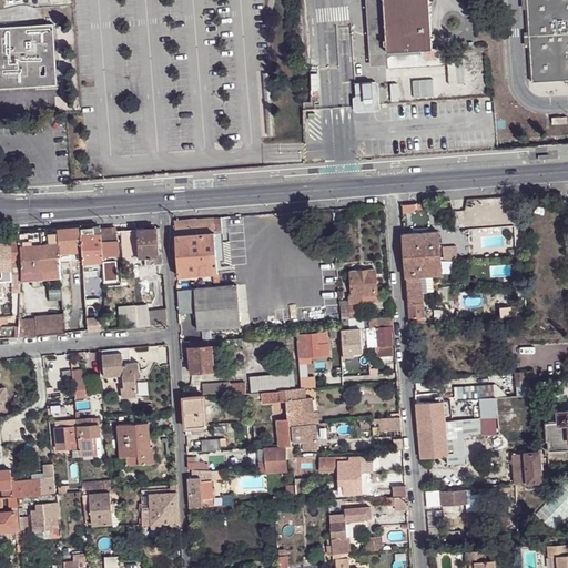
[(374,4),(373,0),(366,0),(369,34),(371,34),(376,33),(375,24),(374,8),(374,4)]
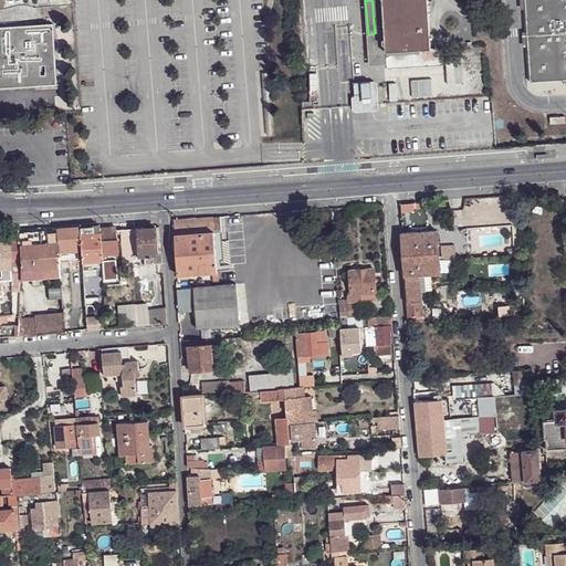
[(386,51),(383,0),(371,0),(375,33),(368,34),(369,52),(386,51)]
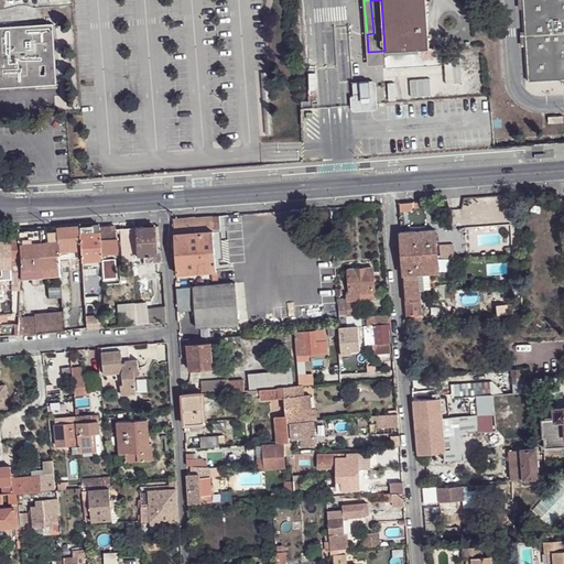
[(426,0),(381,0),(384,51),(430,47),(426,0)]
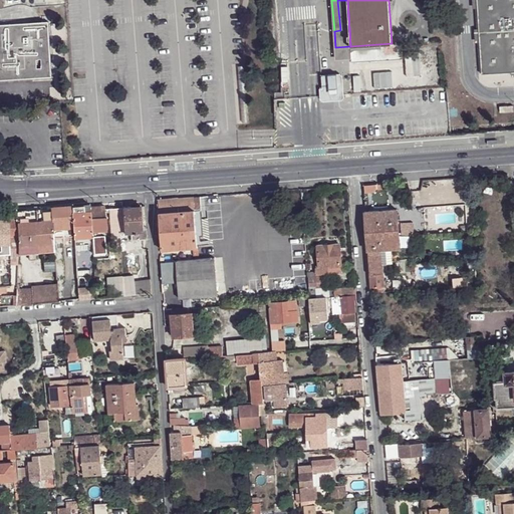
[(513,0),(477,0),(482,74),(513,71),(513,0)]
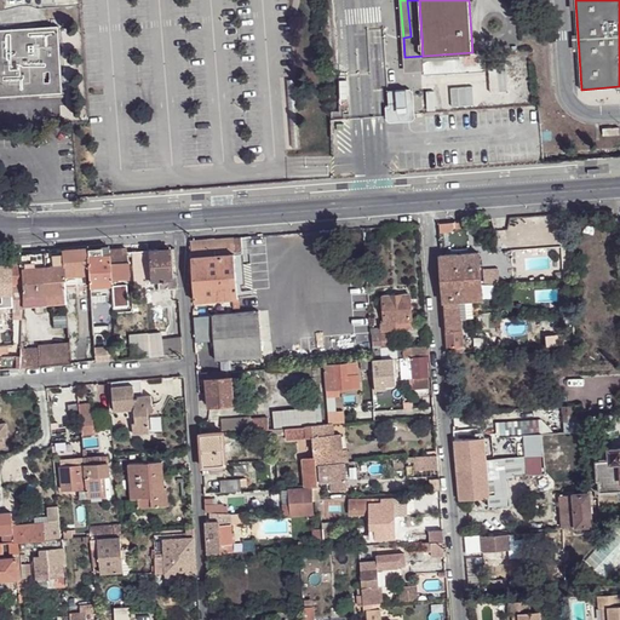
[(0,96),(63,93),(64,93),(59,27),(0,28),(0,96)]
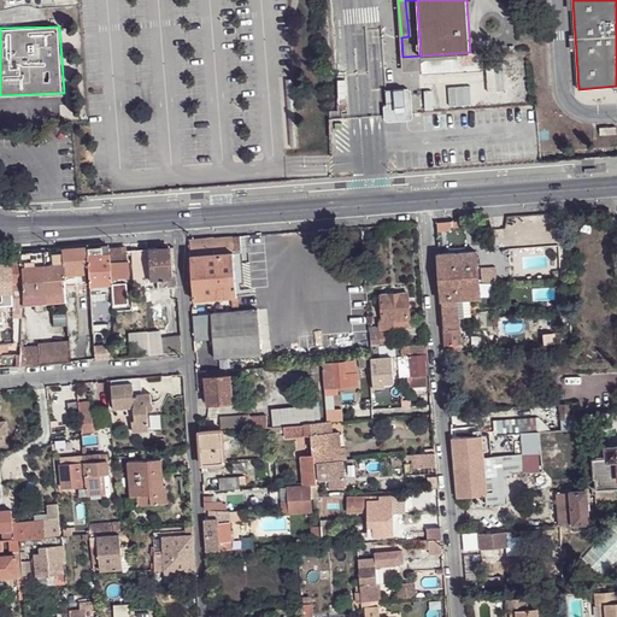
[(482,70),(482,51),(470,52),(421,56),(422,74),(482,70)]
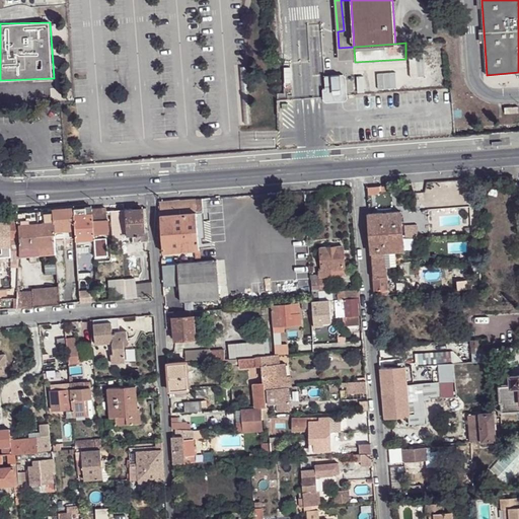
[(340,60),(355,59),(354,47),(339,48),(340,57),(340,60)]
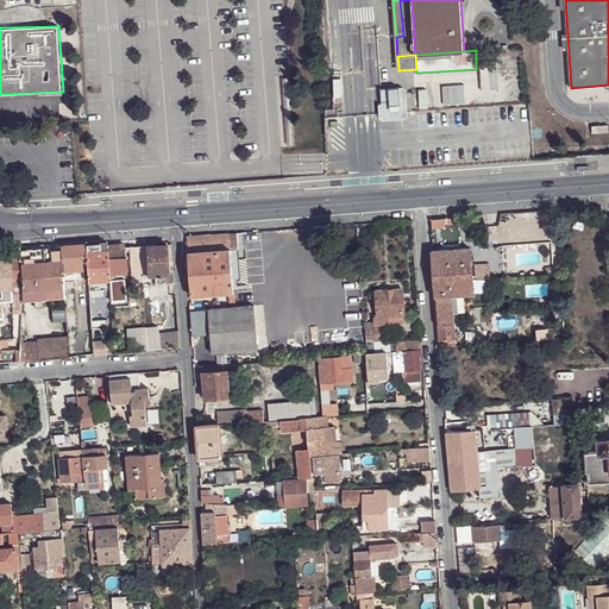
[(497,61),(481,62),(482,89),(500,88),(497,61)]
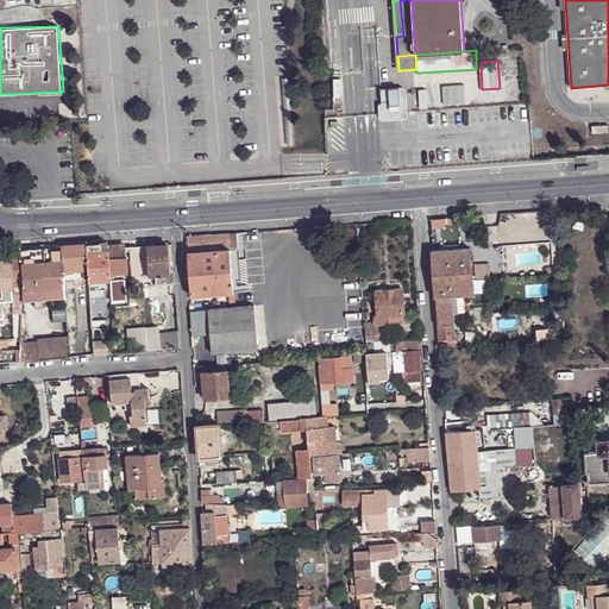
[(464,83),(443,86),(444,104),(466,101),(464,83)]
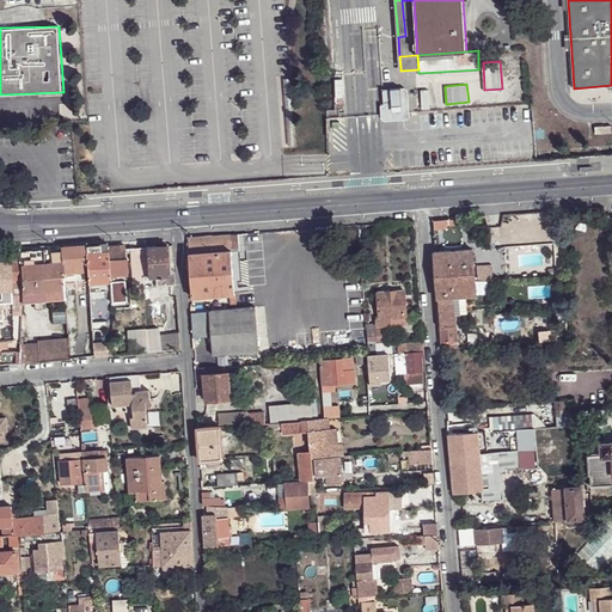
[(385,112),(385,105),(381,105),(383,118),(386,121),(408,118),(410,116),(409,91),(405,87),(402,89),(404,111),(385,112)]
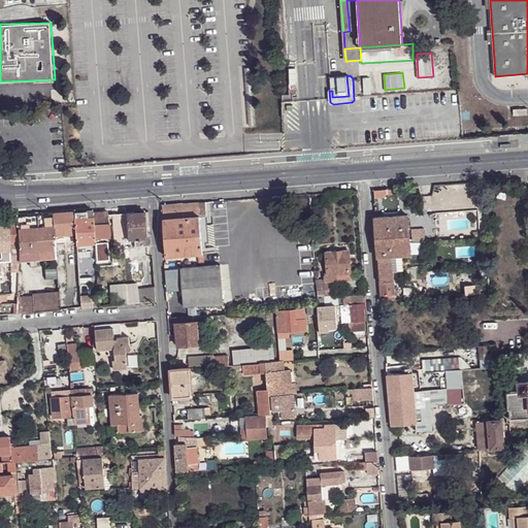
[(331,78),(332,91),(332,97),(349,96),(347,76),(332,77),(331,78)]
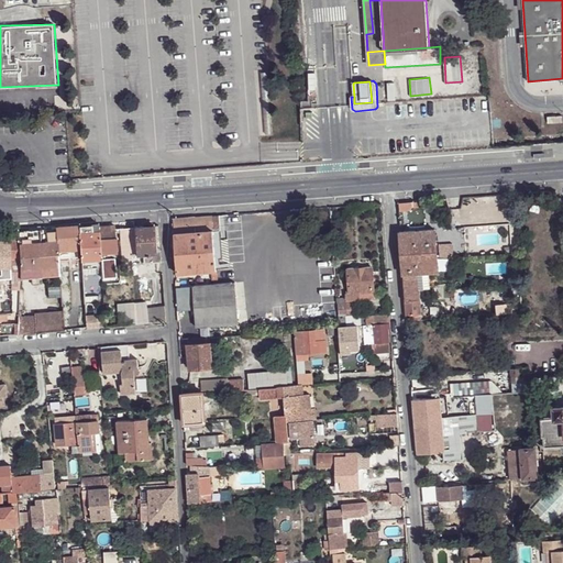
[(220,214),(212,216),(213,229),(221,229),(220,214)]
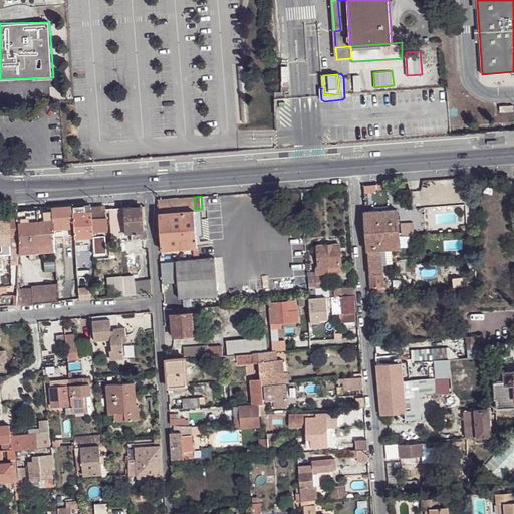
[(194,197),(159,199),(160,212),(195,209),(194,197)]
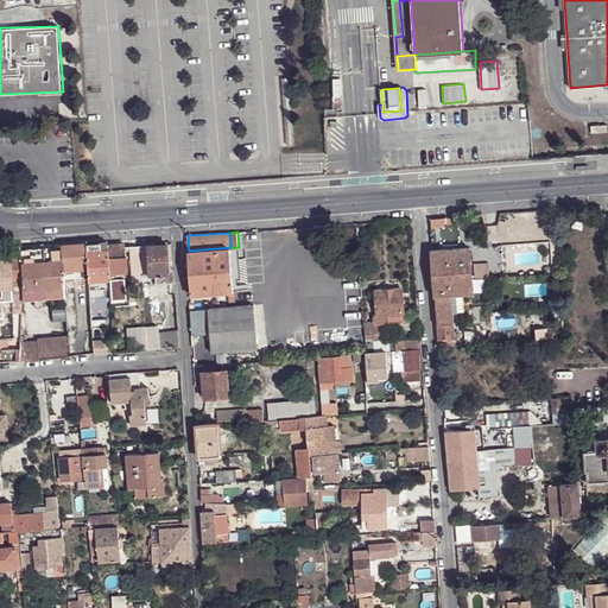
[(107,241),(86,244),(88,268),(89,280),(109,279),(107,244),(107,241)]
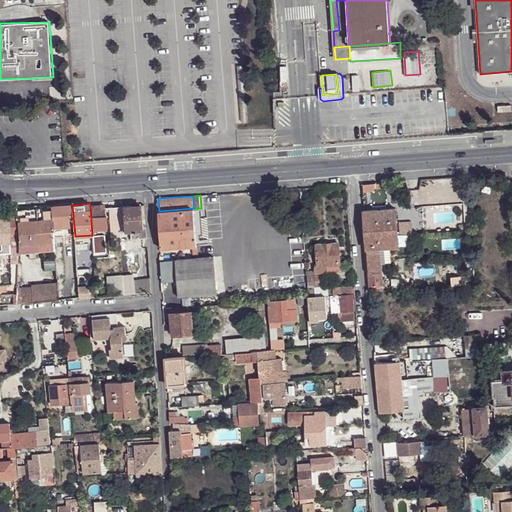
[(105,204),(90,205),(92,235),(103,234),(103,232),(117,231),(125,230),(123,206),(113,207),(113,209),(105,209),(105,207),(105,204)]
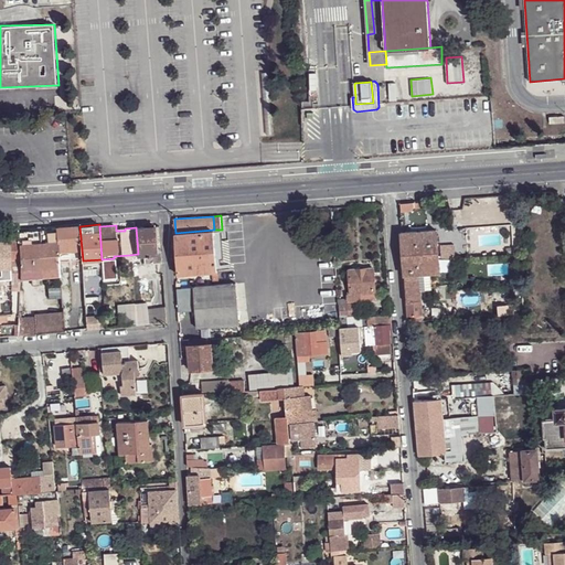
[(160,225),(136,227),(138,254),(138,255),(145,255),(146,262),(155,260),(155,262),(162,260),(162,253),(160,236),(160,225)]
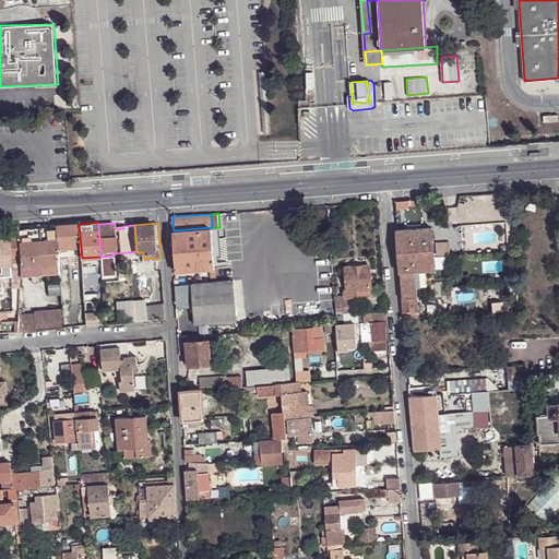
[(79,224),(57,225),(58,238),(58,248),(81,247),(79,224)]
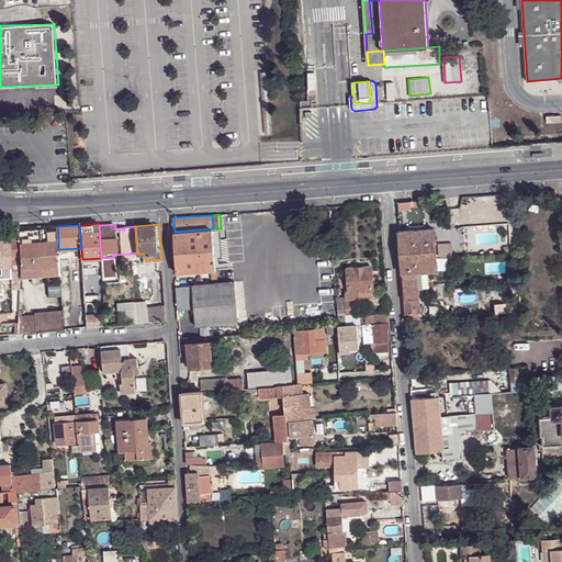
[(30,228),(31,242),(58,239),(57,226),(30,228)]
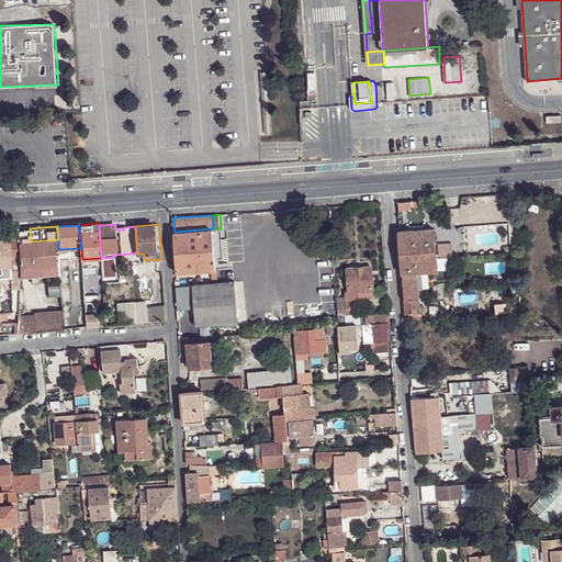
[(400,229),(403,273),(418,272),(429,271),(438,270),(435,227),(400,229)]
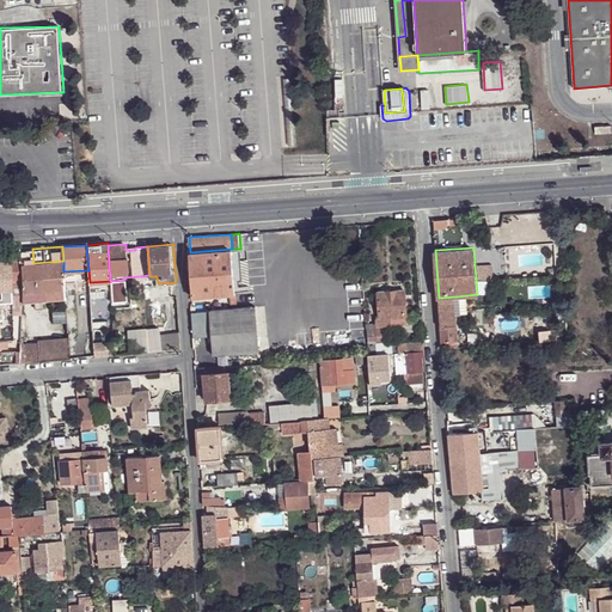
[(23,250),(20,250),(20,259),(20,264),(34,263),(32,249),(23,250)]
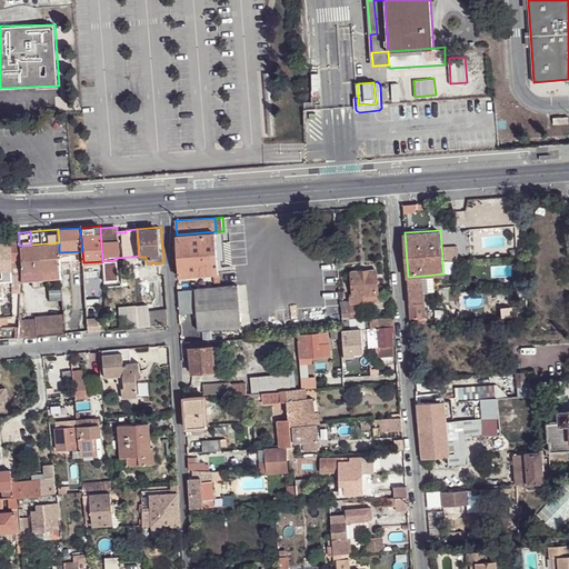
[(216,231),(177,235),(179,276),(219,272),(216,231)]
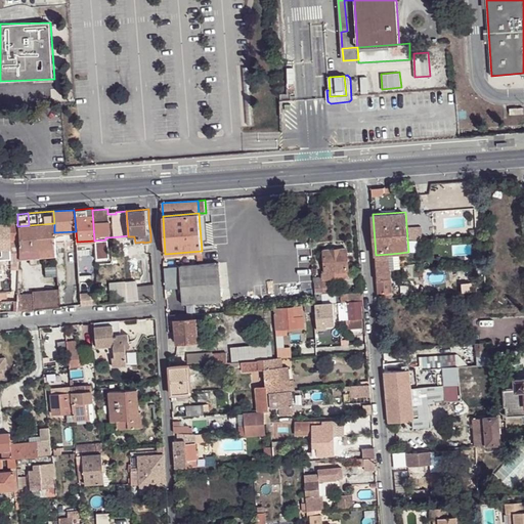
[(8,222),(0,222),(0,241),(10,241),(10,248),(19,248),(17,226),(17,222),(8,222)]
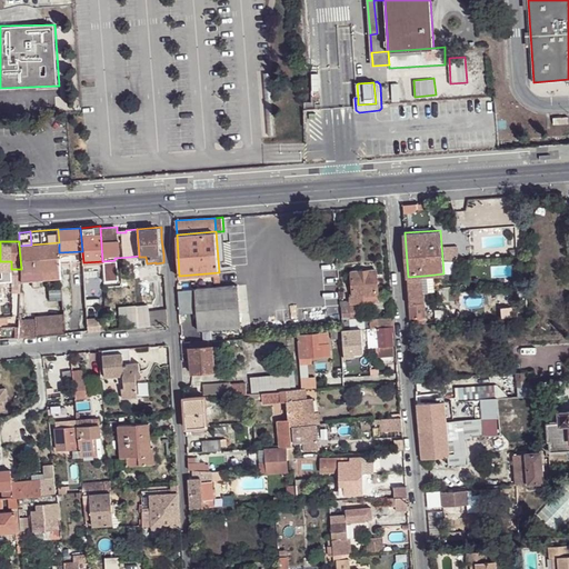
[(31,245),(19,246),(21,269),(20,272),(32,271),(61,269),(59,252),(59,242),(31,245)]
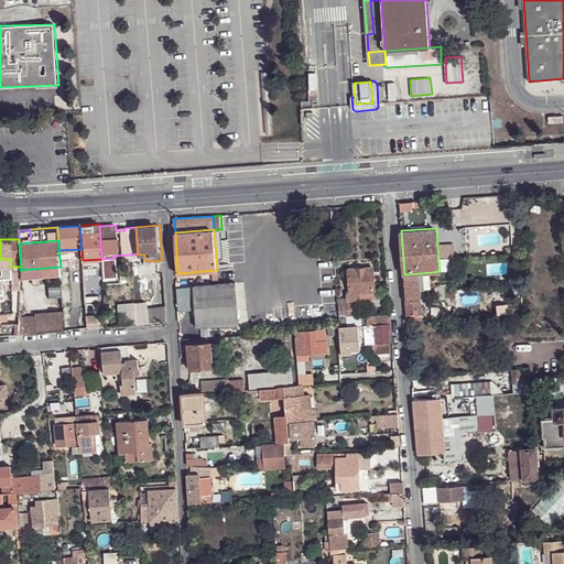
[(114,258),(101,259),(104,279),(111,278),(111,270),(115,270),(114,258)]
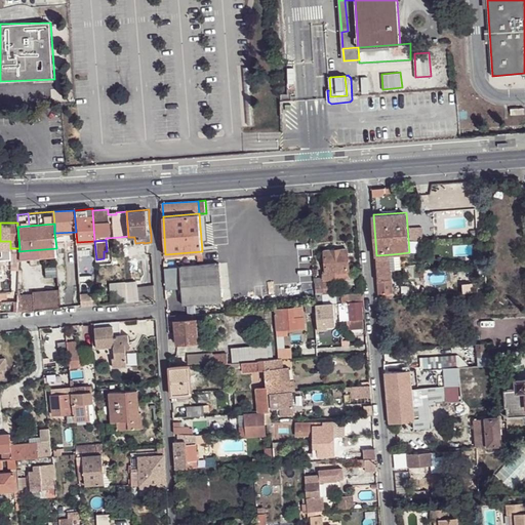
[(10,241),(0,241),(0,271),(4,271),(3,259),(10,259),(10,248),(10,241)]
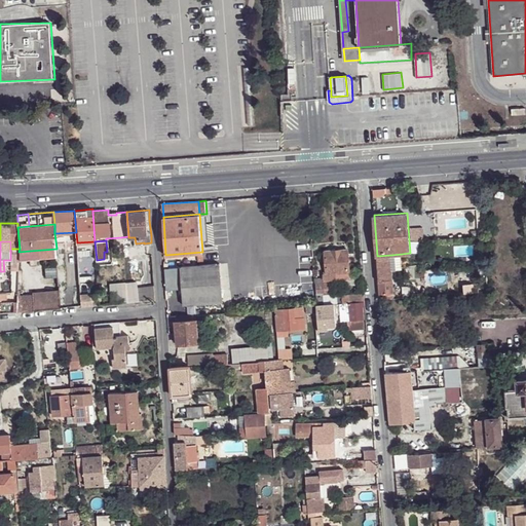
[(10,260),(10,267),(19,267),(19,259),(19,252),(20,249),(10,249),(10,260)]
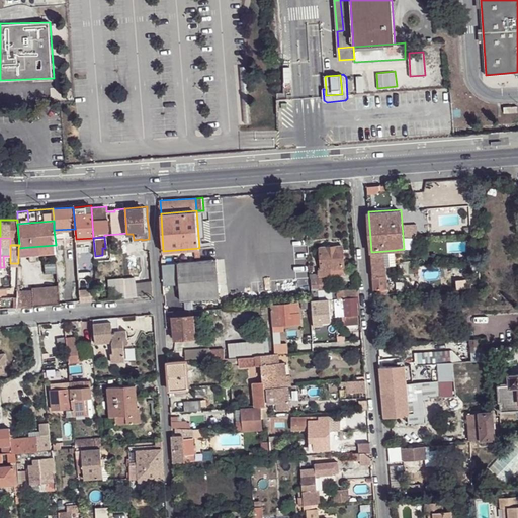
[(29,247),(18,248),(18,255),(28,255),(35,254),(56,253),(56,245),(29,247)]
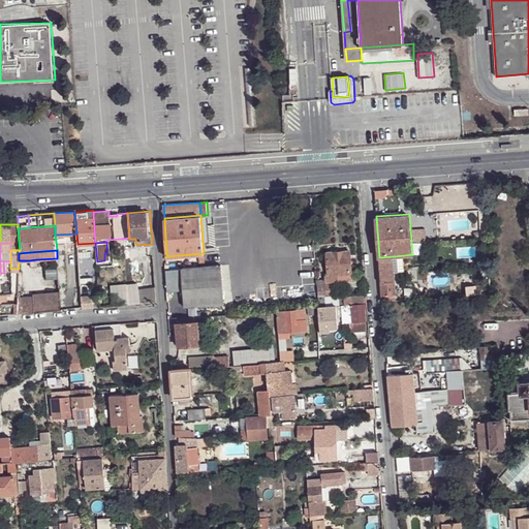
[(331,251),(328,252),(329,271),(329,272),(333,272),(351,271),(350,250),(346,250),(331,251)]
